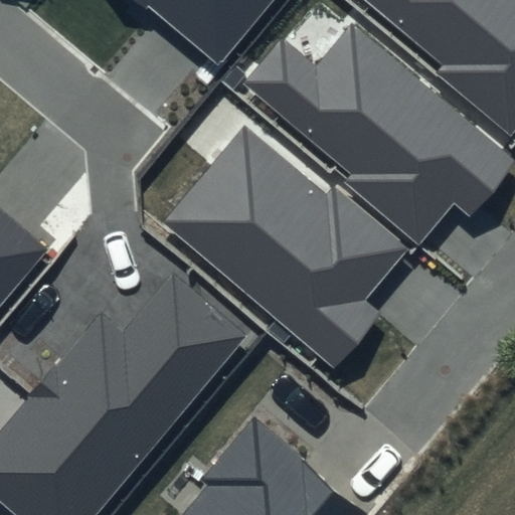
[(142,0),(217,61),(268,0),(142,0)]
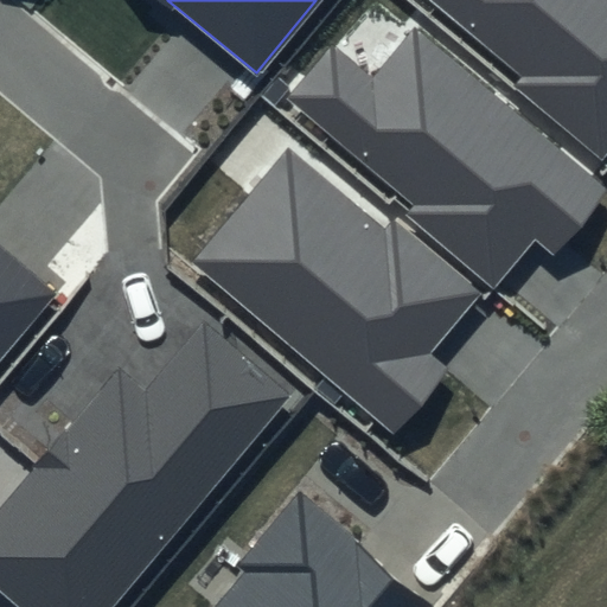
[(606,0),(434,0),(524,76),(516,84),(602,158),(606,152),(606,0)]
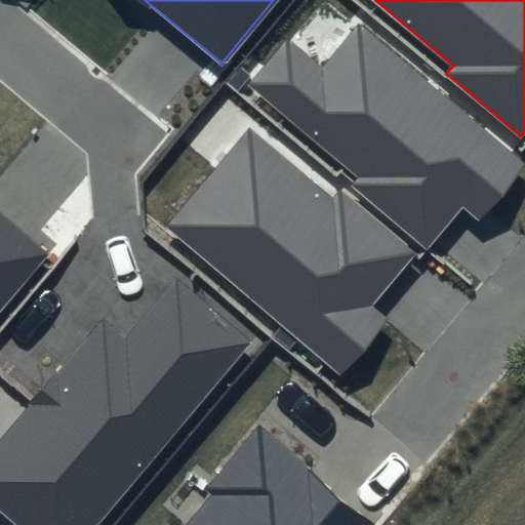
[(287,38),(247,84),(358,178),(351,187),(427,249),(462,207),(478,220),(524,164),(524,163),(359,24),(322,67),(287,38)]
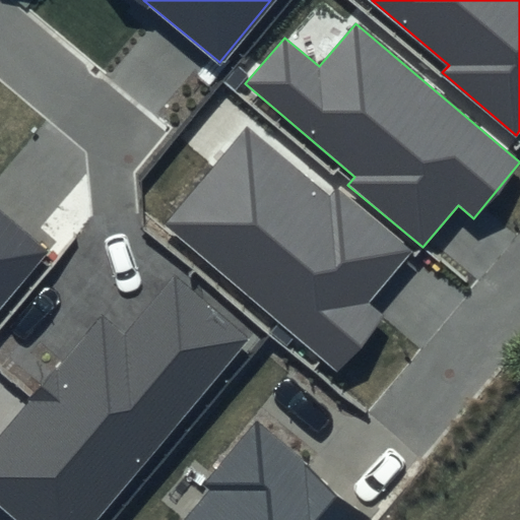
[(328,198),(248,129),(167,223),(336,368),(382,314),(370,304),(412,253),(336,188),(328,198)]
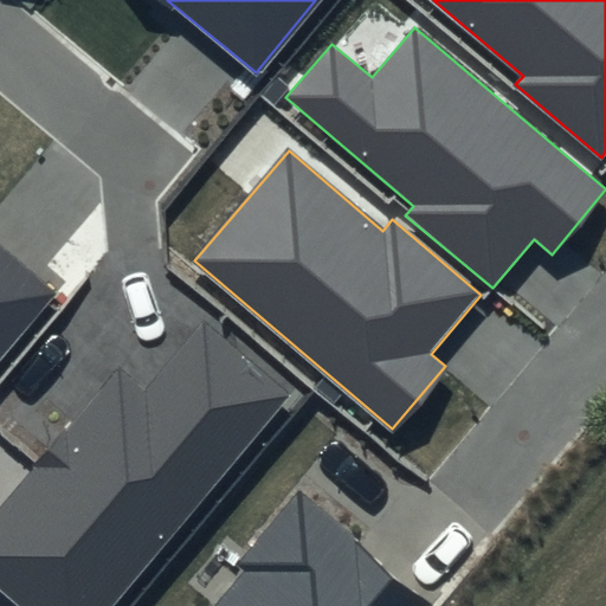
[(0,358),(57,292),(0,243),(0,358)]
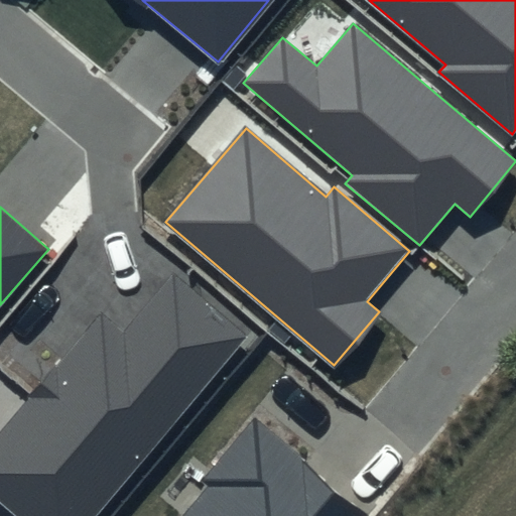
[(92,515),(246,334),(173,273),(122,335),(99,315),(0,431),(0,503),(15,515),(92,515)]
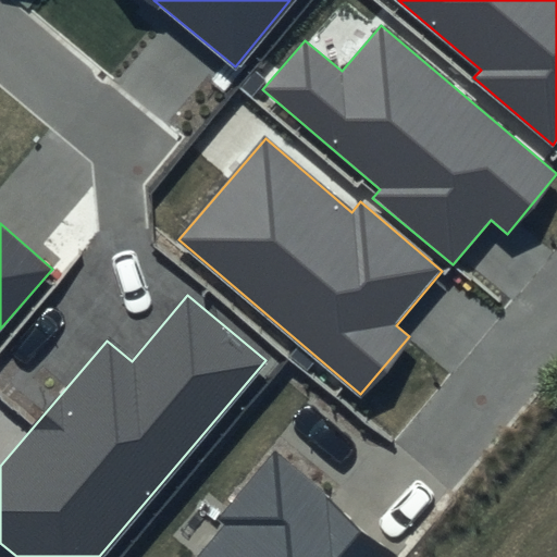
[(396,556),(400,553),(275,447),(217,517),(225,524),(197,556),(396,556)]
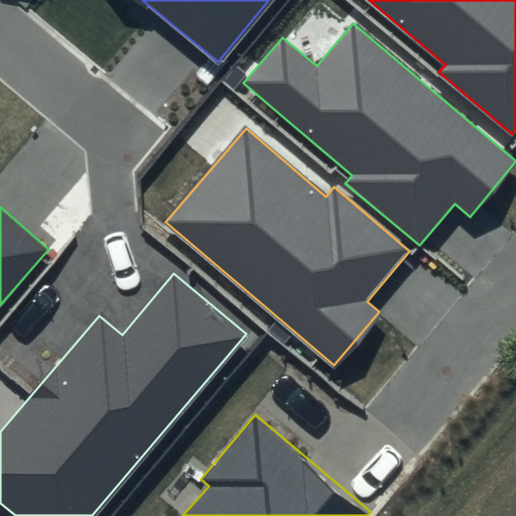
All buildings are outlined.
